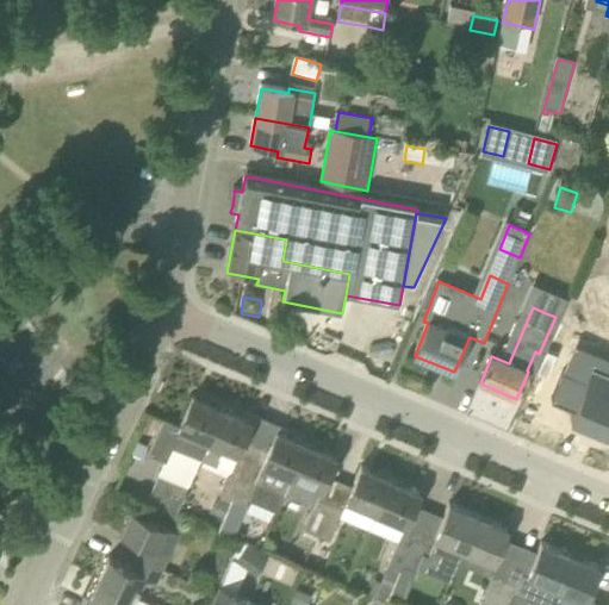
[(564,376),(551,404),(572,415),(569,423),(603,438),(608,425),(608,384),(591,375),(586,386),(564,376)]
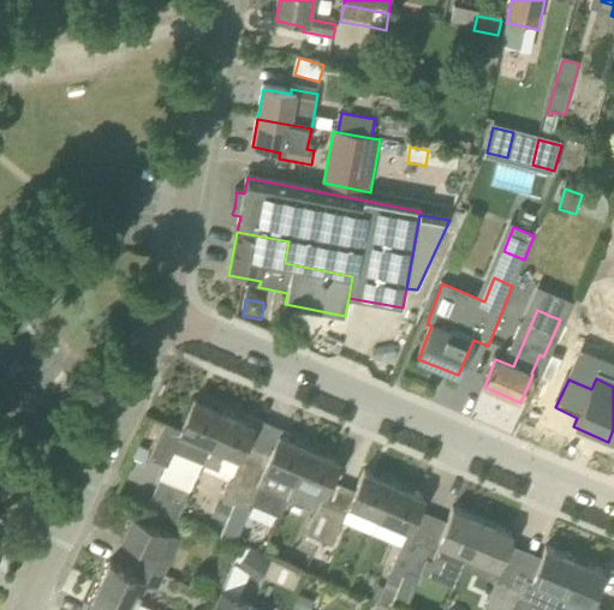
[(167,516),(172,518),(179,521),(203,467),(225,414),(195,401),(183,431),(166,424),(150,460),(167,467),(162,479),(149,508),(154,510),(167,516)]
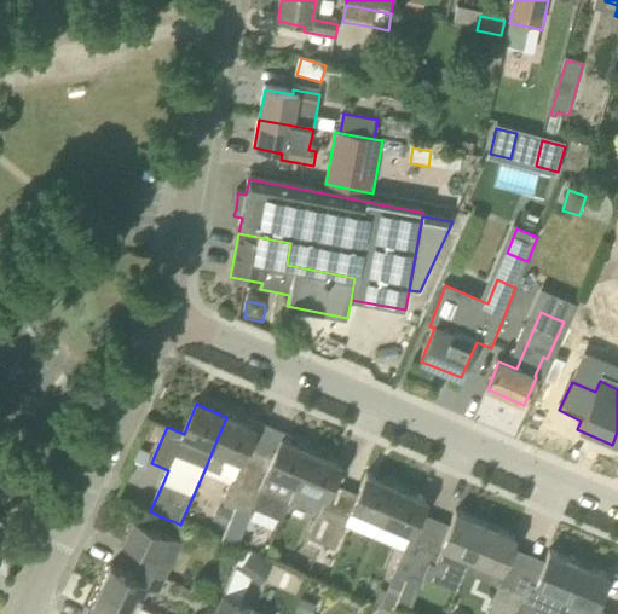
[(226,417),(204,470),(219,476),(226,458),(241,463),(234,482),(224,505),(226,507),(236,510),(259,456),(247,451),(256,429),(226,417)]
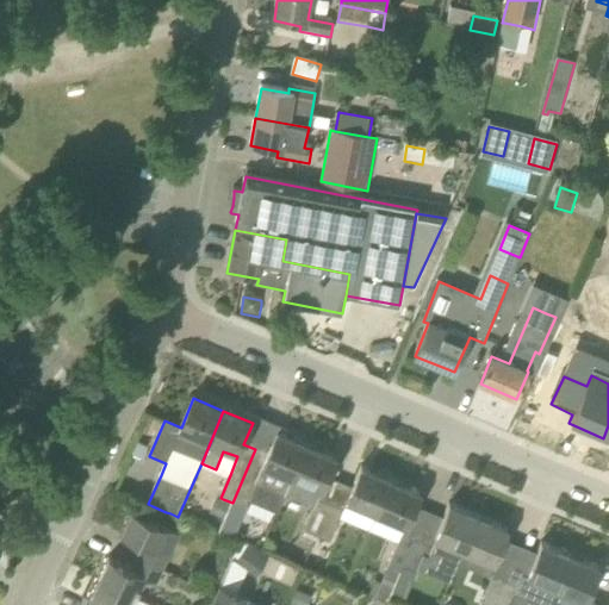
[(285,498),(306,447),(278,434),(268,455),(255,449),(232,503),(247,509),(256,486),(285,498)]
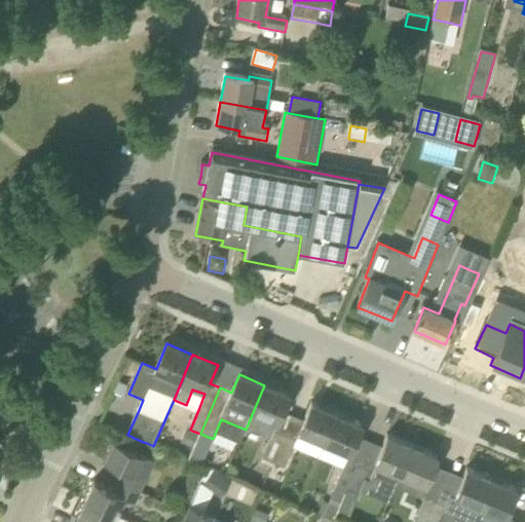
[(274,433),(277,426),(290,396),(264,385),(246,430),(259,435),(271,440),(274,433)]
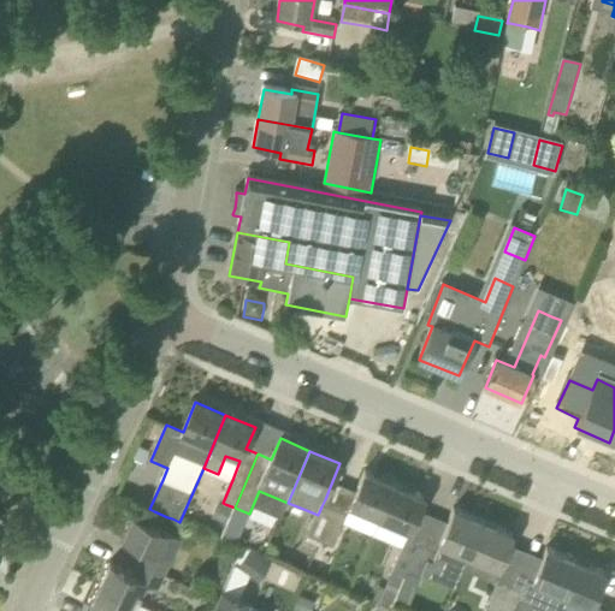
[(366,474),(350,509),(379,522),(395,486),(366,474)]
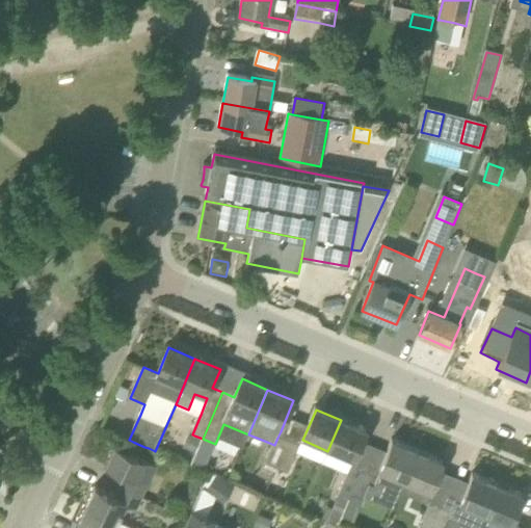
[(341,420),(327,451),(353,463),(367,431),(341,420)]
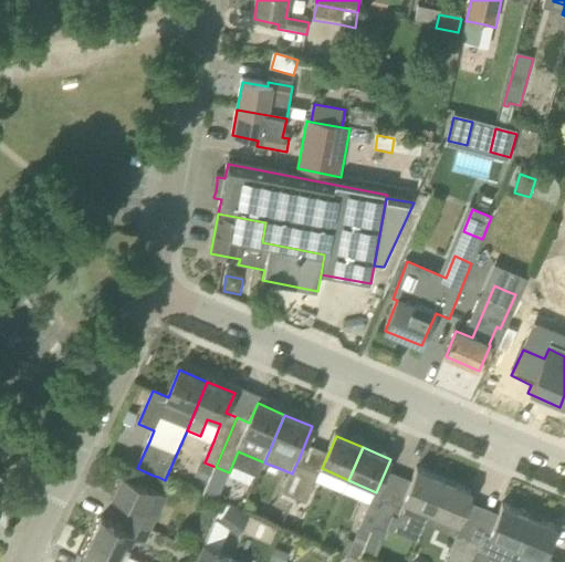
[(215,471),(205,468),(200,466),(195,479),(208,486),(213,474),(215,471)]
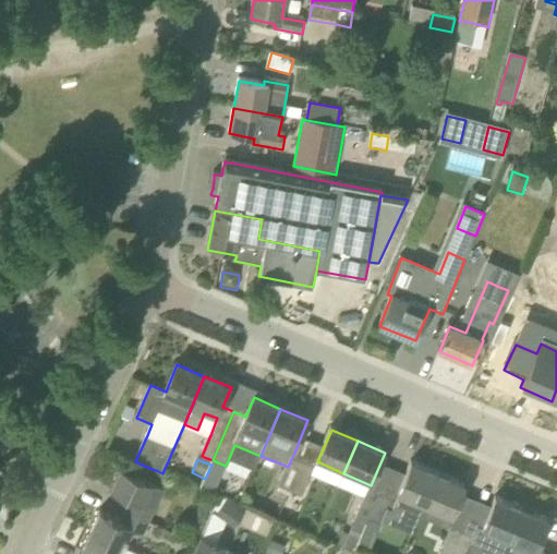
[(278,489),(290,493),(302,464),(291,459),(288,467),(278,489)]
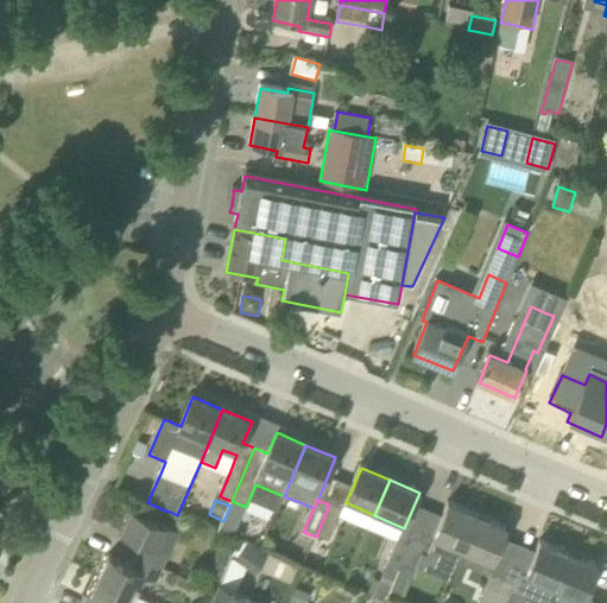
[(158,525),(165,511),(152,505),(145,519),(132,512),(121,535),(143,546),(137,558),(165,571),(172,556),(160,550),(170,531),(158,525)]
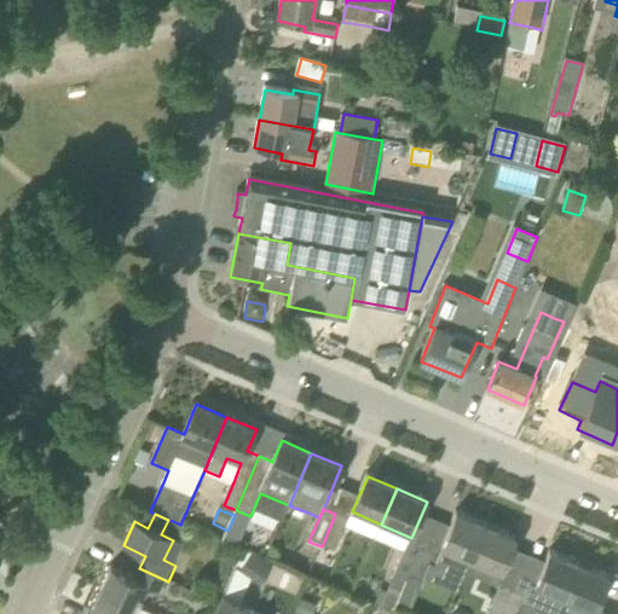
[(335,514),(322,546),(335,552),(345,528),(348,520),(335,514)]
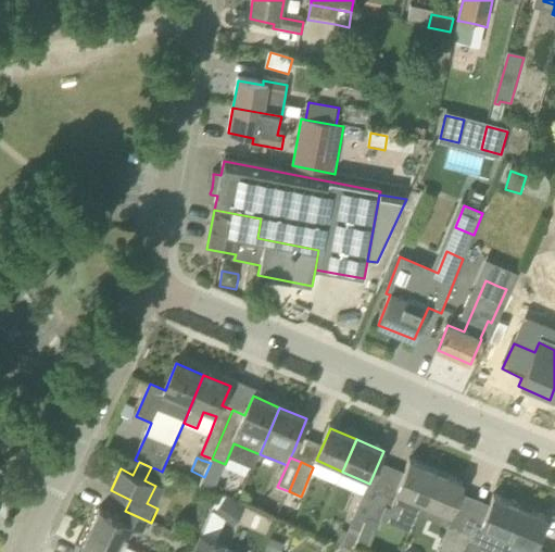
[(424,504),(437,473),(410,462),(396,493),(392,491),(388,500),(377,496),(367,518),(380,524),(387,509),(417,521),(424,504)]
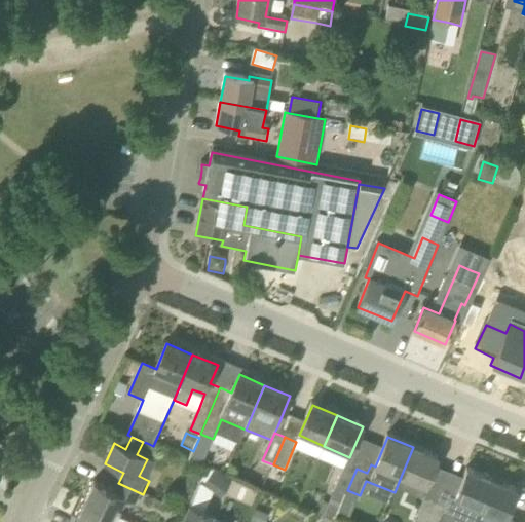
[(426,487),(439,458),(413,447),(401,477),(426,487)]
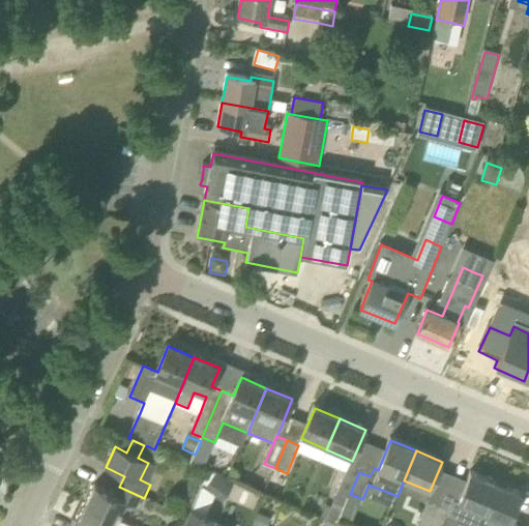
[(346,474),(338,493),(348,498),(350,494),(359,472),(349,468),(346,474)]
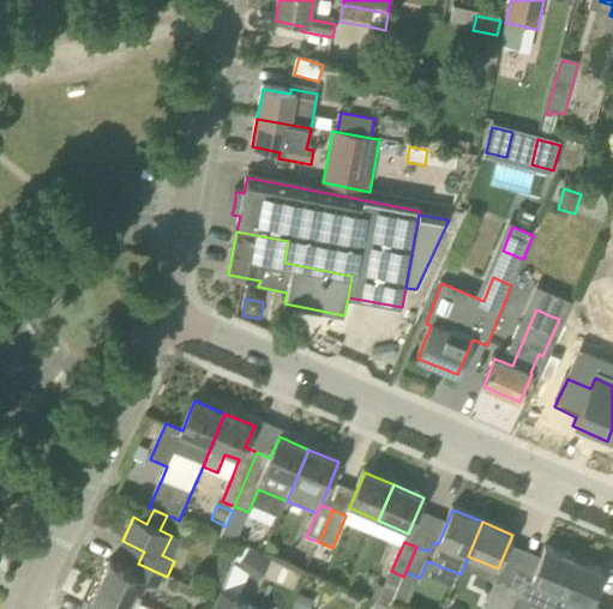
[(554,608),(575,561),(546,549),(532,583),(526,580),(522,590),(510,585),(499,608),(515,608),(520,601),(538,608),(554,608)]
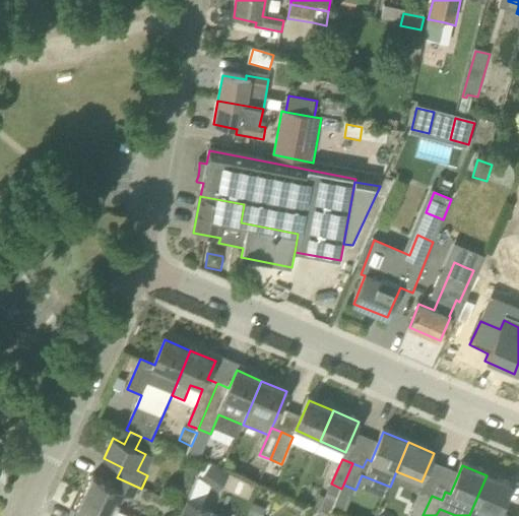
[(216,495),(228,478),(210,466),(199,482),(216,495)]
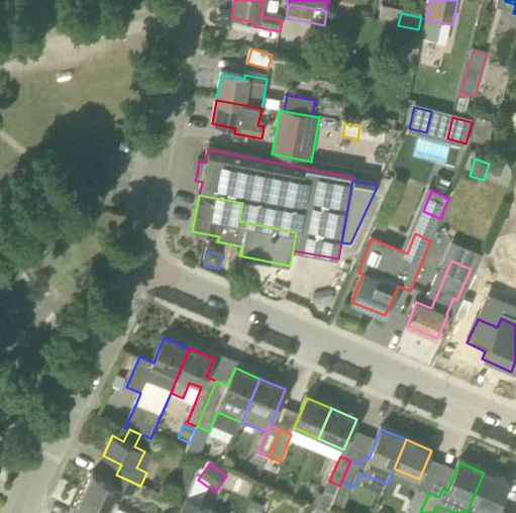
[(497,512),(509,484),(484,473),(467,512),(482,512),(485,507),(497,512)]
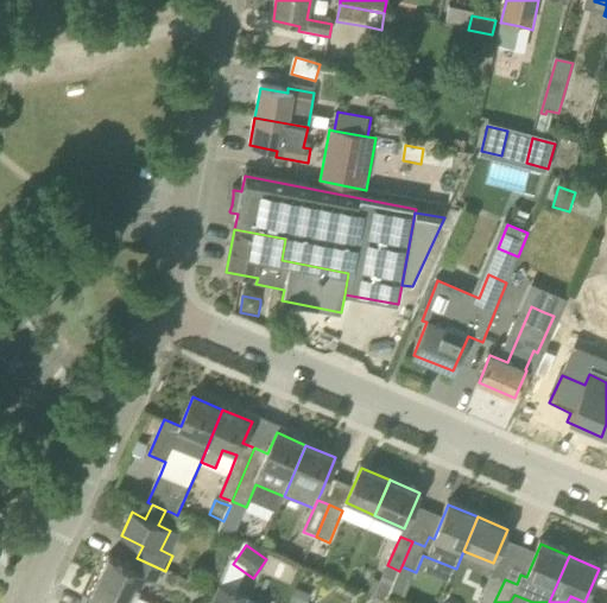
[(165,571),(137,558),(132,569),(109,558),(99,582),(143,602),(145,602),(137,598),(145,582),(157,586),(165,571)]
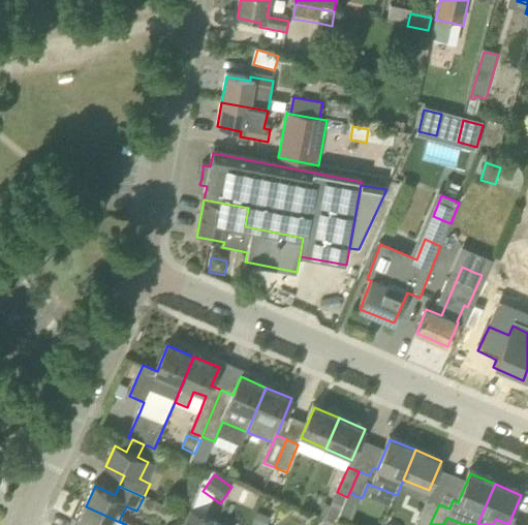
[(343,507),(340,516),(352,521),(362,498),(349,493),(347,497),(343,507)]
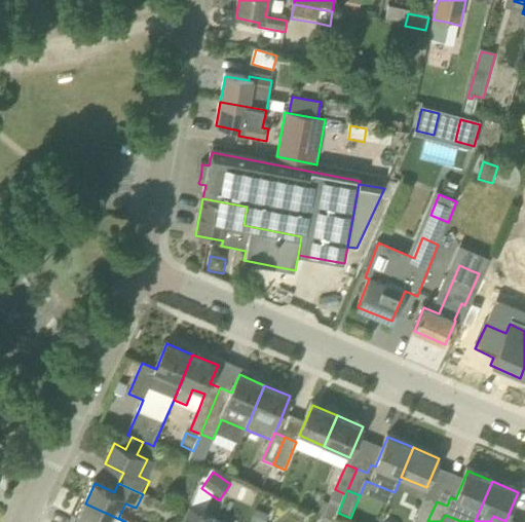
[(427,521),(437,501),(425,497),(414,521),(427,521)]
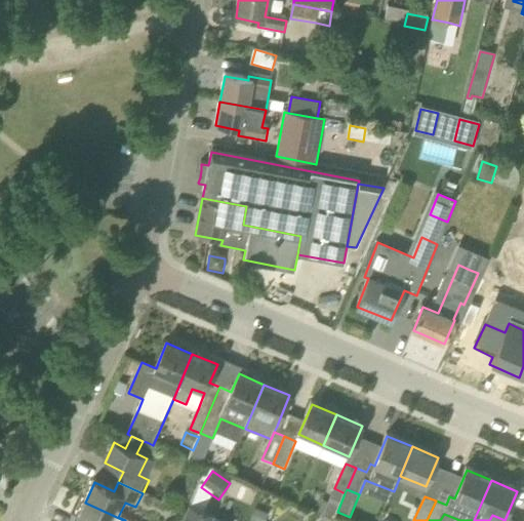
[(123,520),(85,503),(77,520),(123,520)]
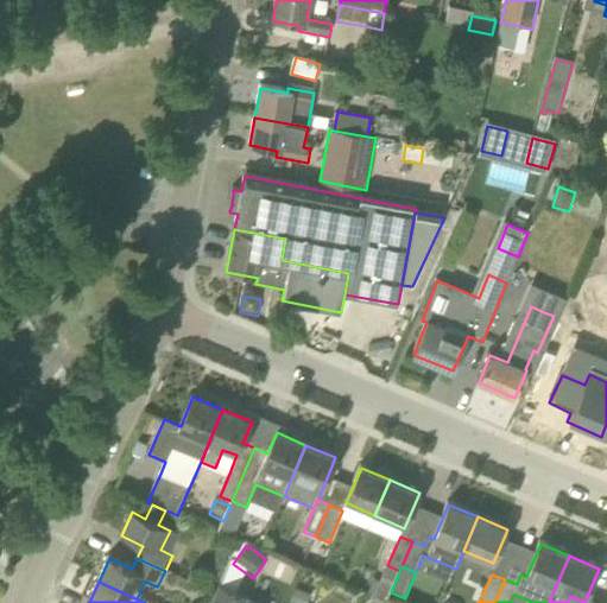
[(245,602),(246,600),(220,588),(214,602),(245,602)]
